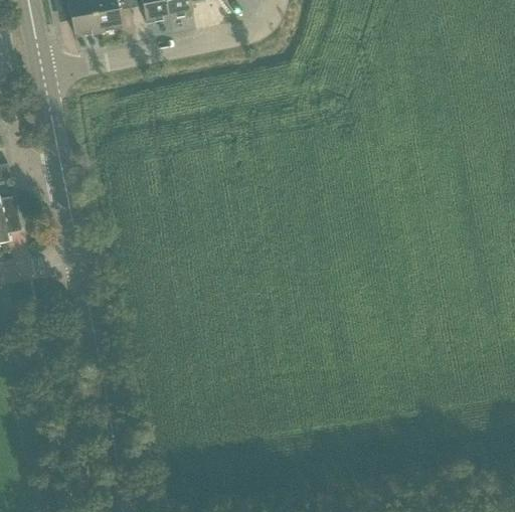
[(98,32),(92,0),(66,0),(73,33),(82,31),(83,35),(98,32)]
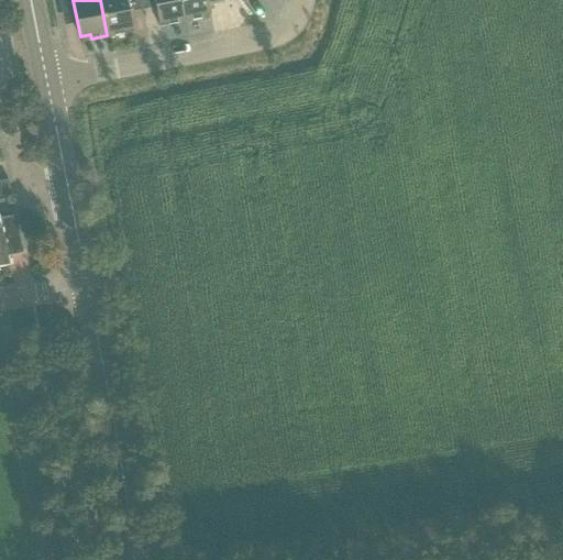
[(100,0),(107,35),(123,32),(123,28),(132,26),(128,4),(142,2),(141,0),(100,0)]
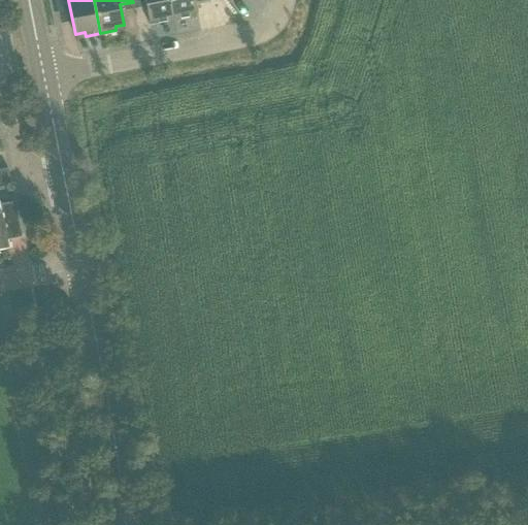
[(173,19),(170,0),(132,0),(133,2),(144,0),(149,20),(158,18),(159,22),(173,19)]
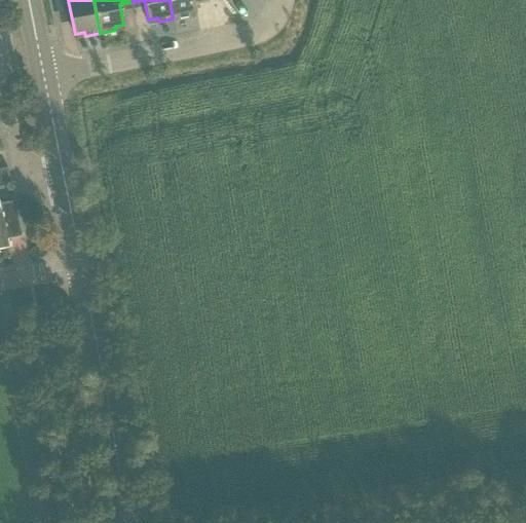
[(170,0),(173,19),(188,15),(187,11),(196,10),(194,0),(170,0)]
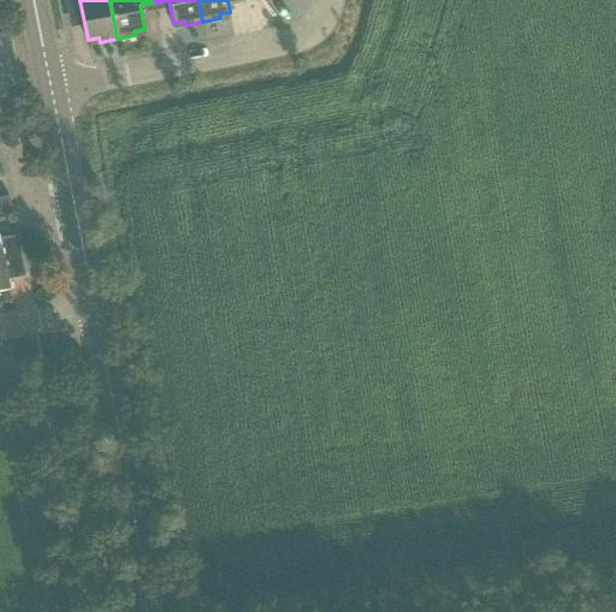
[(25,274),(17,232),(16,233),(0,236),(0,289),(10,286),(9,278),(25,274)]
